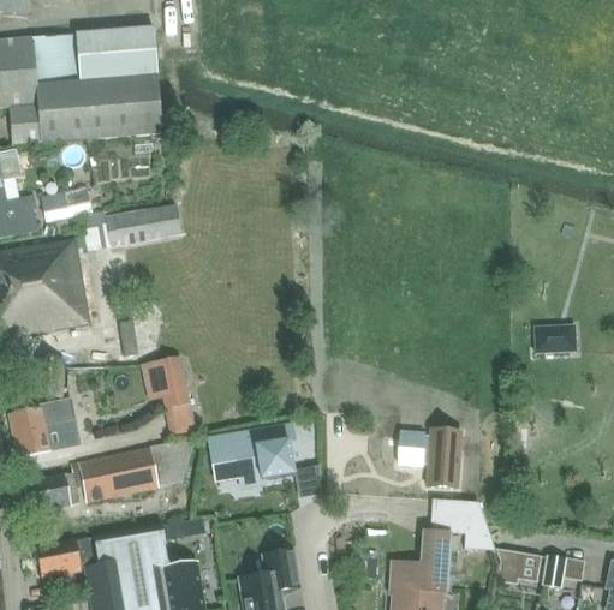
[(0,0),(0,12),(28,15),(29,0),(0,0)]
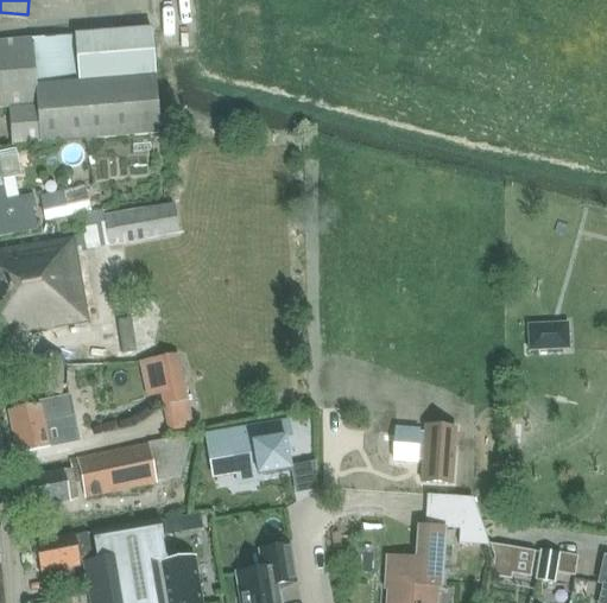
[(0,37),(0,105),(10,105),(13,144),(84,139),(84,138),(159,131),(152,26),(76,32),(76,31),(0,37)]
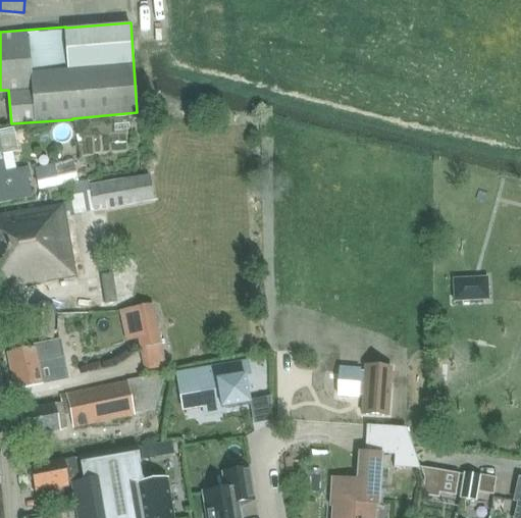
[(0,200),(32,194),(25,166),(16,168),(12,150),(18,149),(14,126),(0,128),(0,200)]
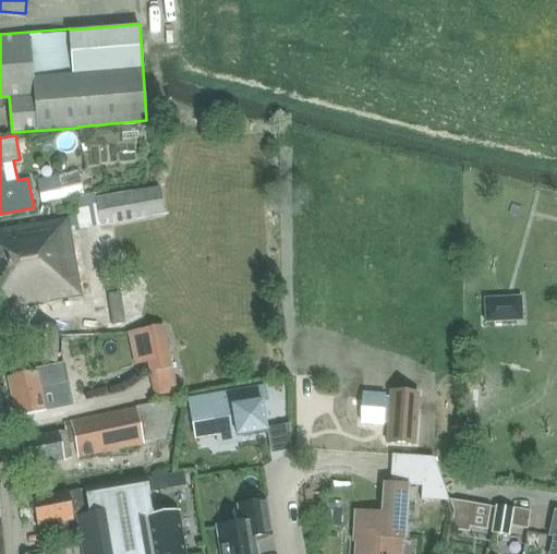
[(41,200),(83,191),(79,169),(38,178),(41,200)]
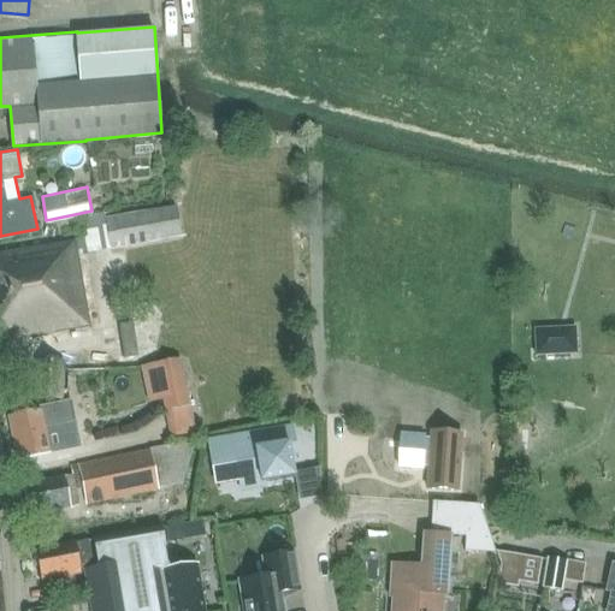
[(177,203),(106,215),(105,209),(84,213),(86,226),(78,227),(78,233),(75,235),(75,236),(0,248),(0,337),(90,322),(78,251),(111,247),(111,244),(182,232),(177,203)]
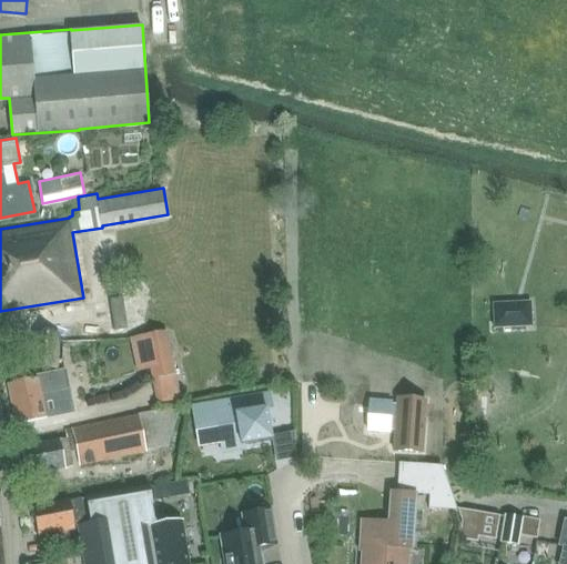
[(529,300),(495,302),(496,326),(530,324),(529,300)]
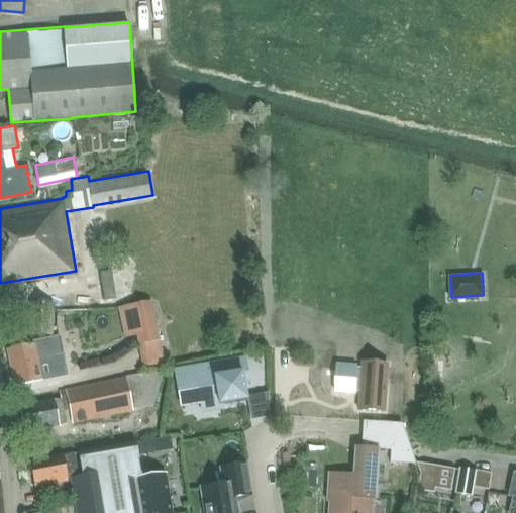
[(153,299),(132,303),(138,335),(139,344),(163,339),(153,299)]
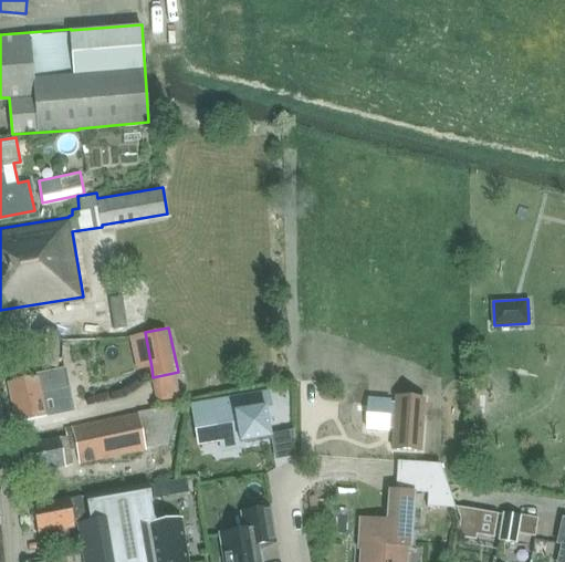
[(56,363),(56,330),(34,330),(34,363),(56,363)]
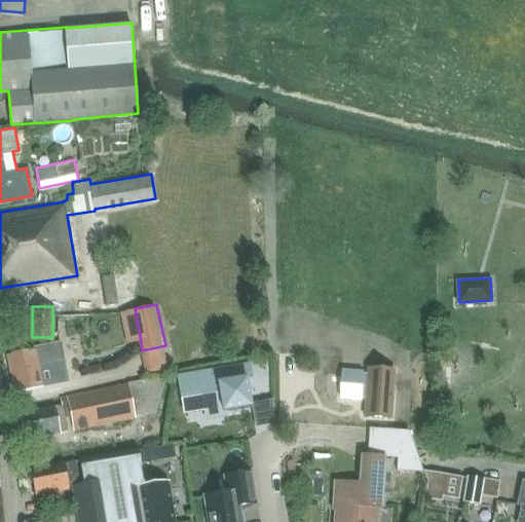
[(35,347),(7,352),(14,388),(42,383),(68,378),(60,338),(35,343),(35,347)]
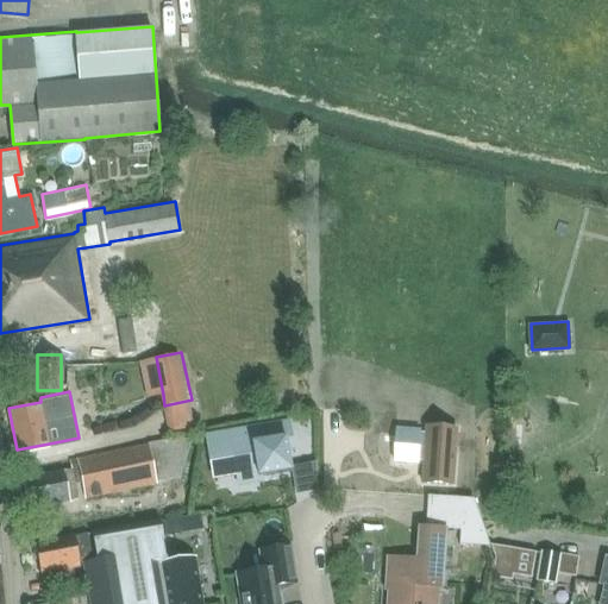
[(230,428),(206,432),(211,460),(236,457),(238,472),(258,469),(258,473),(292,469),(287,438),(292,436),(293,440),(294,440),(290,419),(290,417),(230,428)]
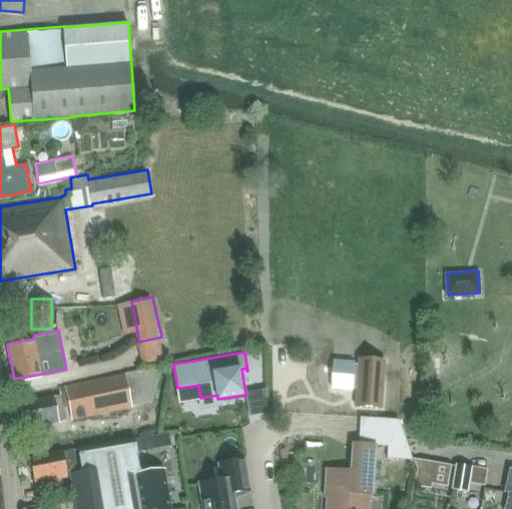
[(354,361),(334,360),(333,386),(352,387),(353,383),(358,384),(357,405),(381,406),(384,374),(381,373),(382,362),(385,362),(385,359),(360,357),(359,364),(354,364),(354,361)]
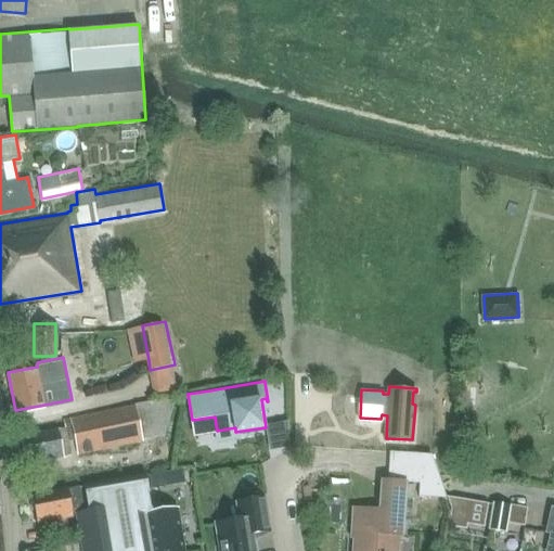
[(61,425),(21,433),(27,462),(73,452),(69,438),(76,437),(78,450),(142,437),(138,415),(171,410),(177,393),(134,401),(64,415),(66,425),(61,426),(61,425)]
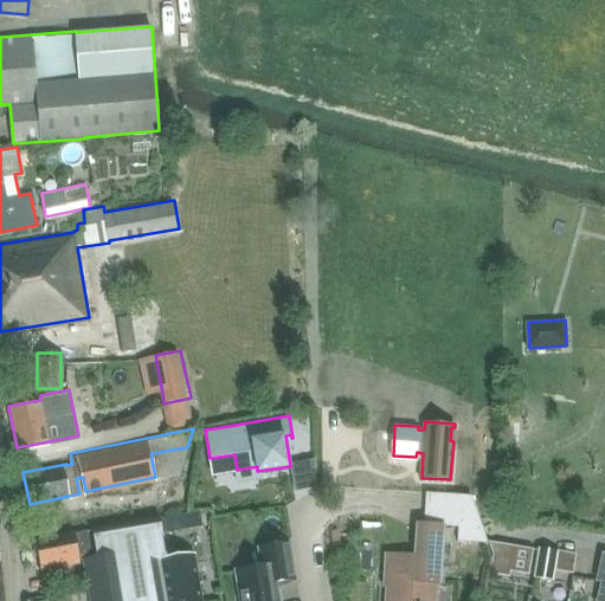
[(387,553),(385,575),(387,576),(386,600),(398,600),(433,600),(436,580),(438,580),(441,538),(450,538),(451,525),(458,525),(483,527),(471,493),(432,491),(426,490),(424,523),(418,523),(417,555),(387,553)]
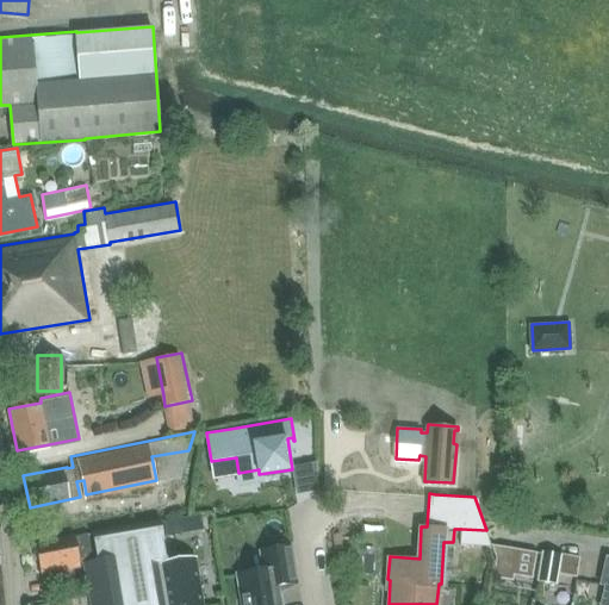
[(202,512),(190,515),(161,519),(163,534),(204,528),(202,512)]
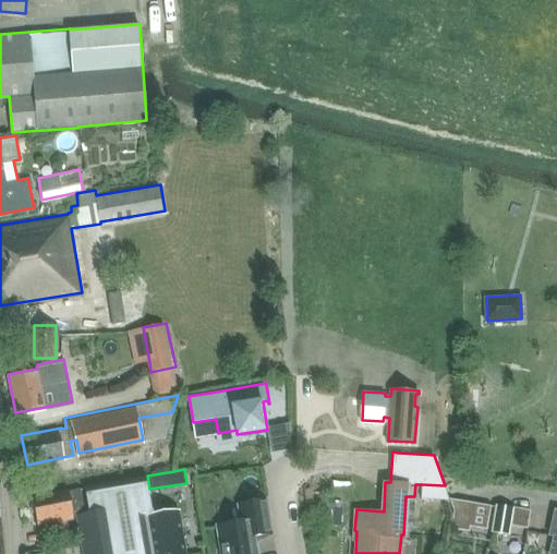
[(147,474),(86,485),(91,509),(77,512),(84,553),(185,553),(179,513),(174,509),(153,513),(153,508),(150,508),(147,490),(149,490),(147,474)]
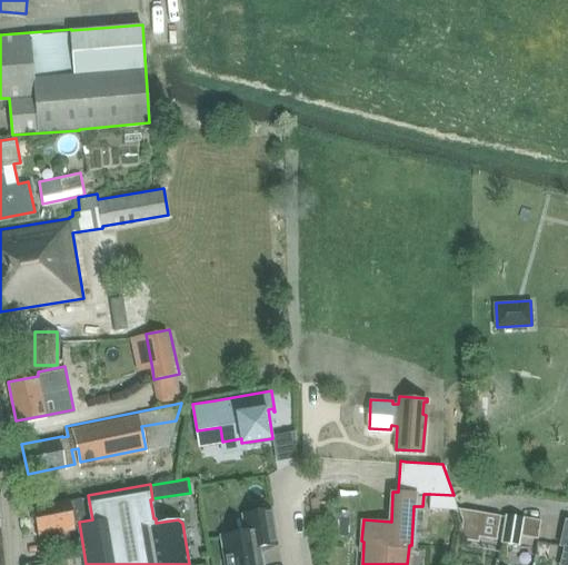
[(72,519),(86,516),(81,496),(35,505),(40,533),(73,526),(72,519)]
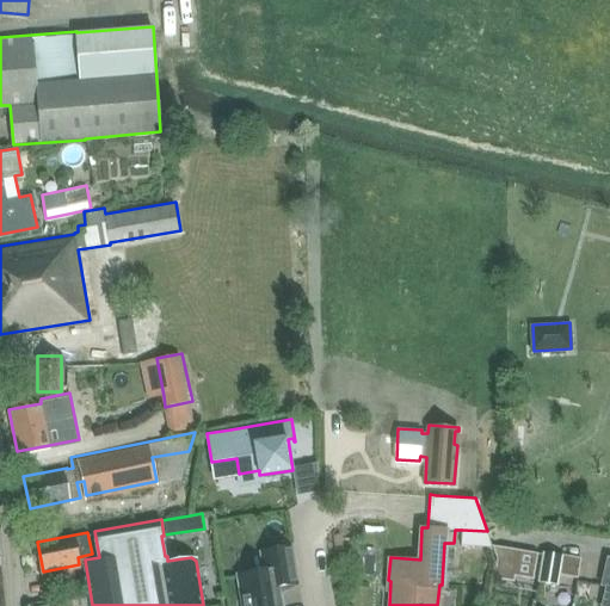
[(273,549),(273,557),(275,567),(239,573),(244,599),(241,600),(241,605),(282,605),(279,589),(284,588),(297,582),(291,545),(273,549)]
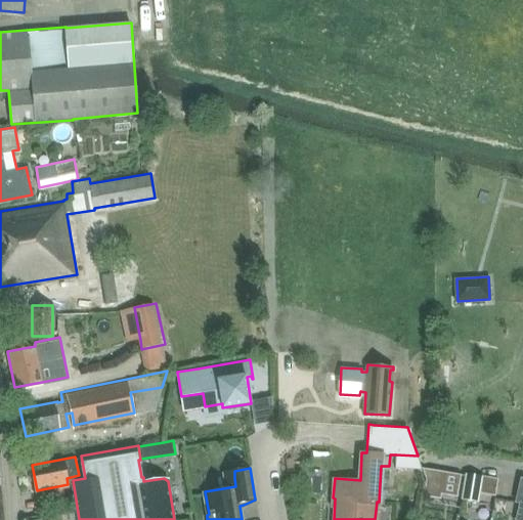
[(442,469),(428,468),(427,487),(441,488),(442,469)]
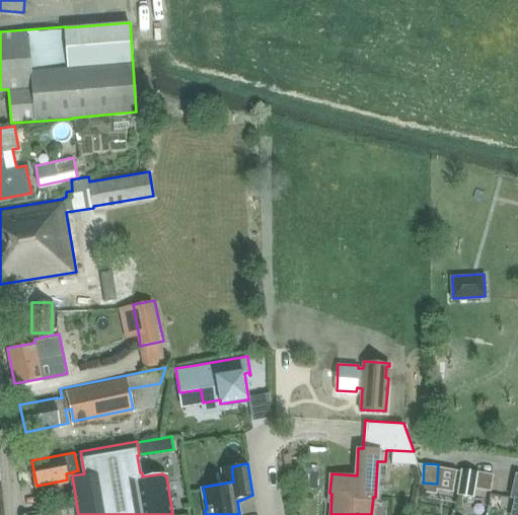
[(478,470),(460,467),(456,493),(474,496),(478,470)]
